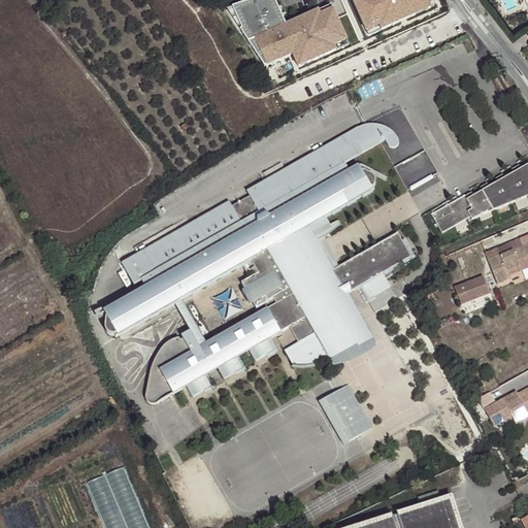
[(284,0),(254,0),(244,4),(272,69),(351,36),(335,1),(292,19),(284,0)]
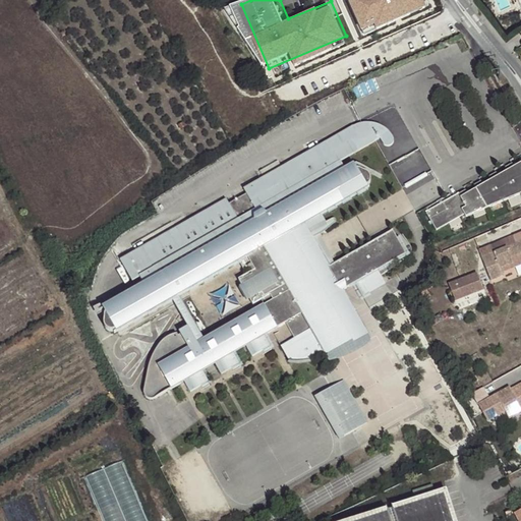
[(420,0),(351,0),(363,26),(421,1),(420,0)]
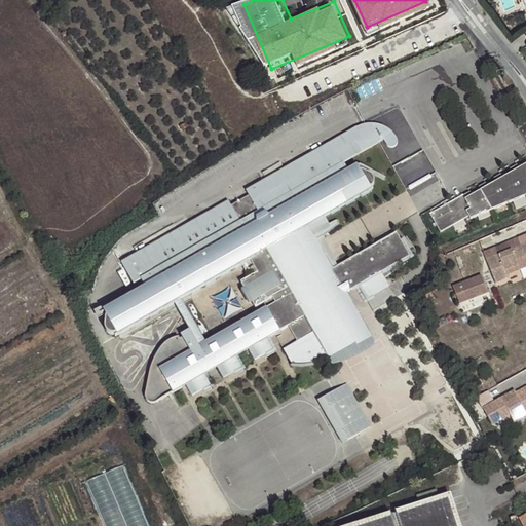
[(334,153),(329,144),(272,176),(275,181),(269,184),(266,180),(246,191),(249,196),(253,203),(249,205),(245,198),(231,205),(228,201),(178,230),(181,235),(173,239),(171,235),(152,245),(155,250),(148,255),(145,250),(121,263),(133,285),(140,279),(145,289),(104,312),(106,316),(106,320),(105,325),(105,329),(107,332),(110,334),(114,334),(117,334),(117,335),(174,303),(190,332),(181,336),(183,338),(180,339),(179,337),(170,340),(163,344),(158,350),(154,361),(149,371),(147,379),(145,396),(147,399),(149,402),(153,403),(157,403),(185,385),(191,396),(210,385),(204,375),(217,368),(223,378),(241,367),(235,358),(248,350),(254,360),(272,349),(266,339),(289,327),(297,342),(284,350),(293,365),(298,366),(303,366),(311,365),(321,363),(328,360),(323,350),(330,345),(336,353),(346,346),(323,307),(347,293),(359,287),(366,299),(388,286),(383,275),(414,257),(404,239),(401,240),(397,233),(338,267),(333,270),(317,240),(324,236),(338,224),(339,222),(337,221),(335,220),(329,224),(326,217),(372,190),(371,188),(373,186),(374,184),(374,181),(372,177),(370,174),(361,170),(358,164),(348,170),(344,162),(383,140),(387,147),(390,148),(393,148),(397,146),(398,143),(398,139),(393,134),(386,127),(379,123),(374,123),(366,123),(359,125),(349,130),(355,141),(334,153)]
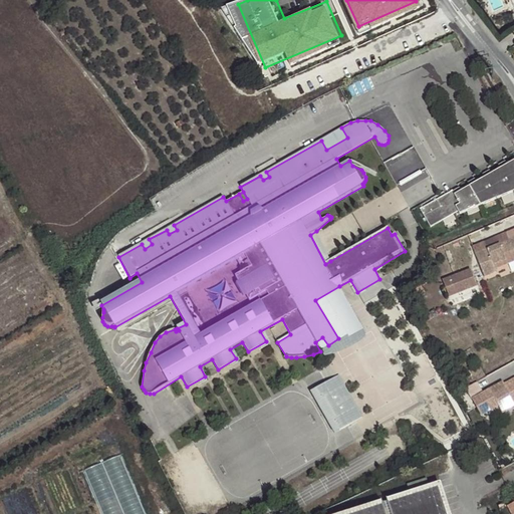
[(341,127),(321,141),(326,150),(347,138),(341,127)]
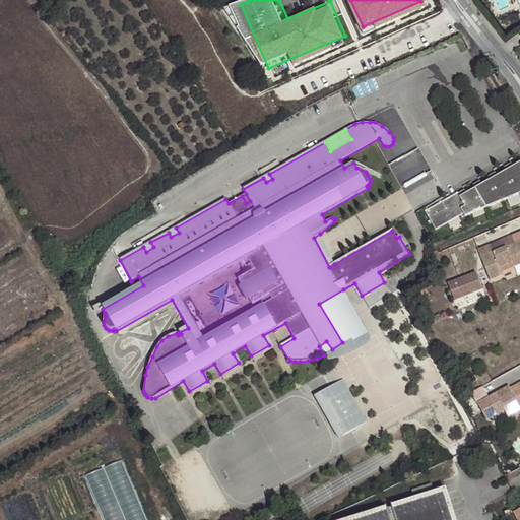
[(519,193),(519,161),(513,166),(511,163),(504,167),(506,171),(498,175),(496,172),(489,176),(490,180),(482,184),(480,181),(473,185),(474,188),(467,192),(465,189),(425,212),(436,230),(463,214),(465,216),(519,194),(519,193)]
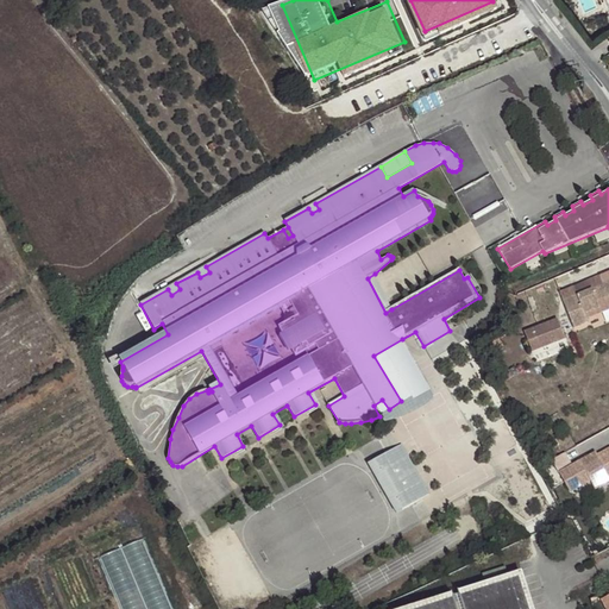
[(319,209),(315,203),(308,208),(312,213),(319,209)]
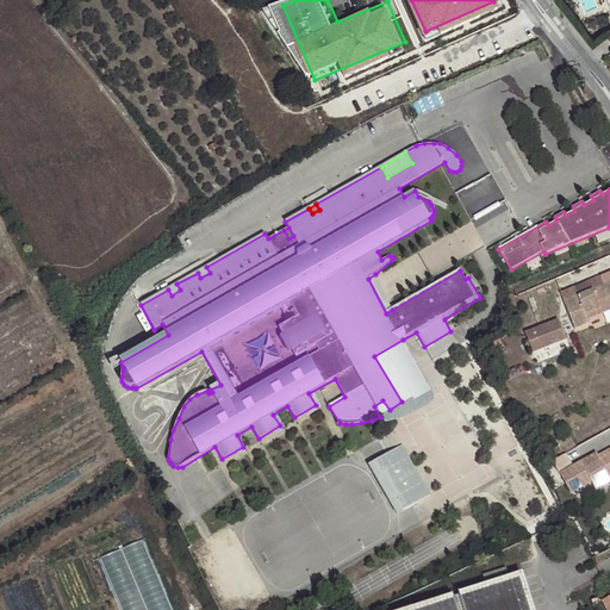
[(293,236),(288,228),(284,230),(288,238),(293,236)]
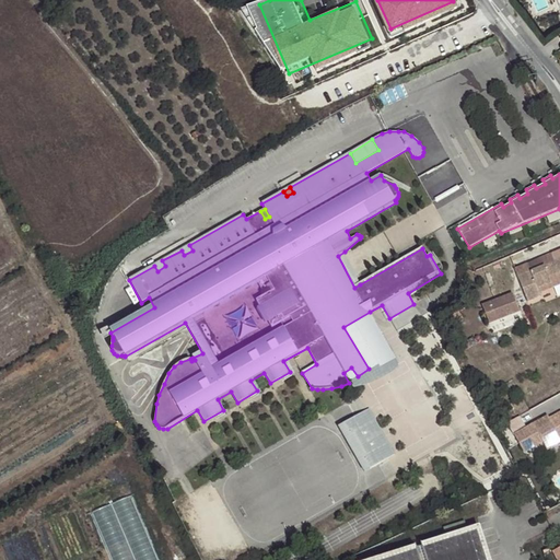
[(193,251),(189,245),(182,251),(184,255),(193,251)]
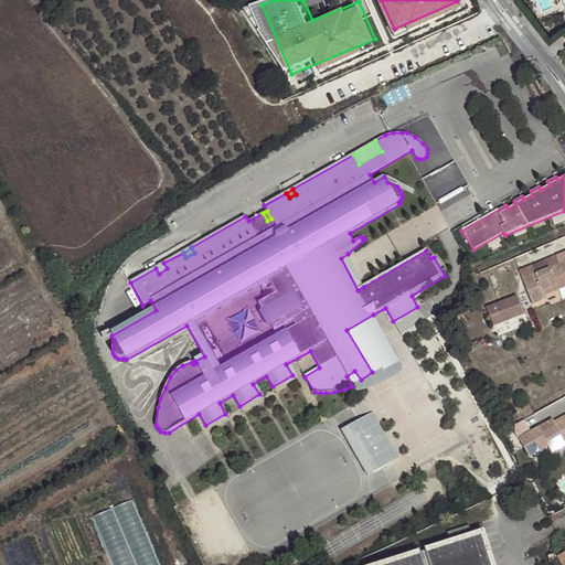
[(363,287),(348,254),(341,258),(358,290),(363,287)]
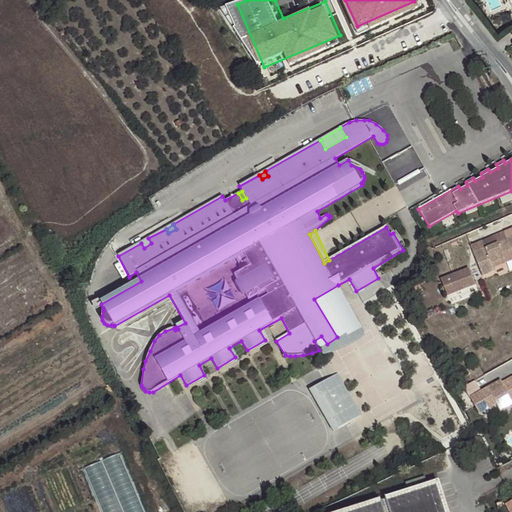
[(498,243),(473,252),(482,276),(494,271),(493,268),(492,264),(504,259),(503,255),(511,251),(511,236),(507,239),(508,242),(499,246),(498,243)]
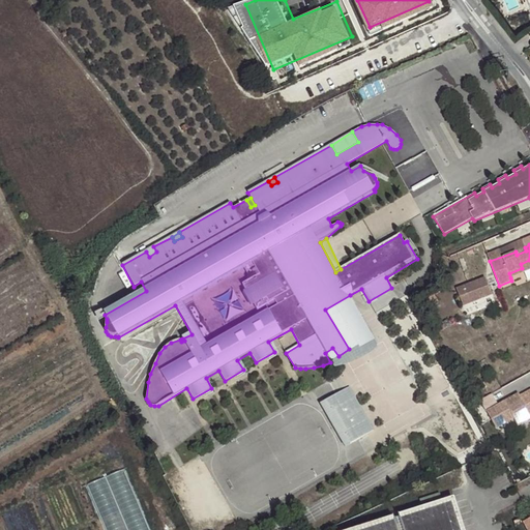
[(156,252),(153,246),(146,252),(149,257),(156,252)]
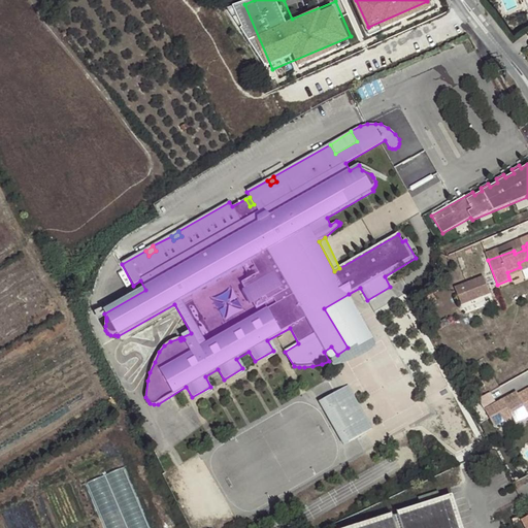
[(507,272),(508,276),(527,267),(527,259),(519,263),(520,267),(507,272)]
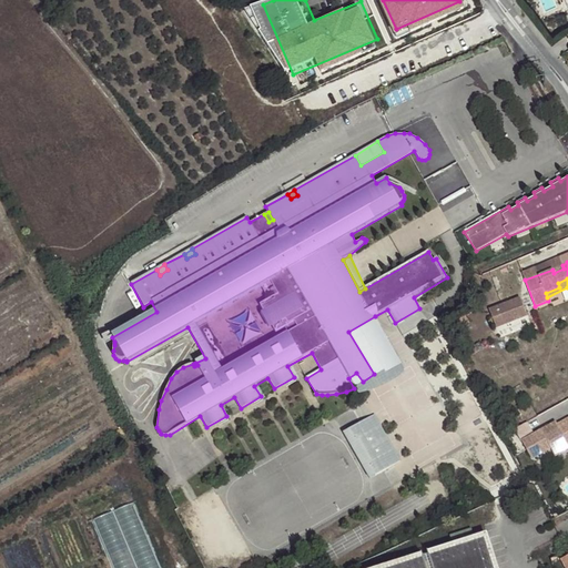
[(528,316),(520,298),(489,311),(497,328),(528,316)]
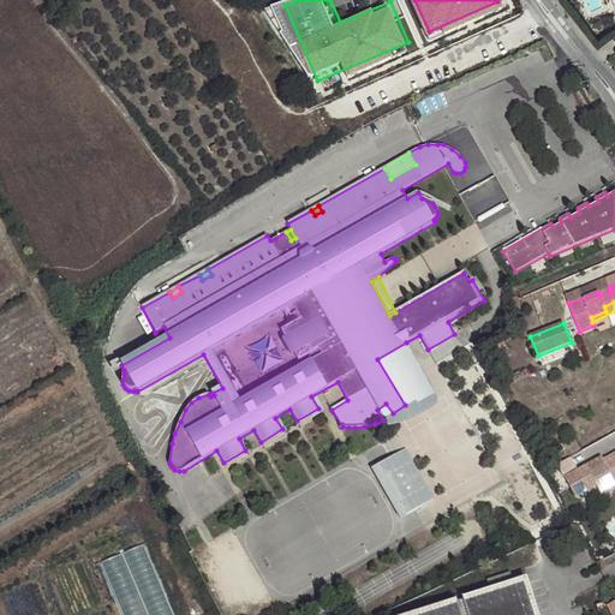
[(377,410),(383,421),(388,428),(395,427),(404,423),(412,419),(431,410),(434,408),(436,404),(437,399),(435,395),(406,342),(377,359),(405,405),(393,413),(386,404),(377,410)]
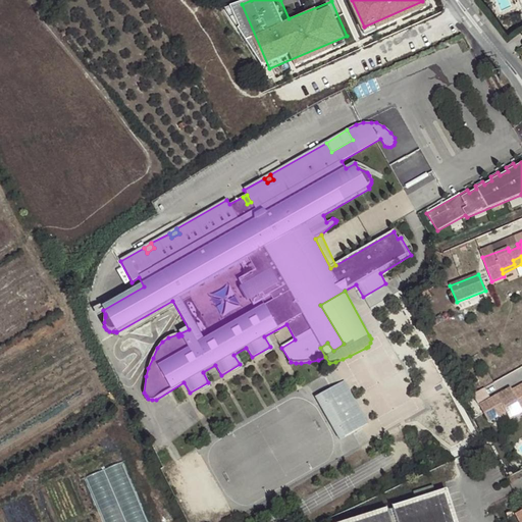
[(344,381),(321,395),(327,406),(330,404),(343,424),(338,426),(345,437),(368,423),(344,381)]
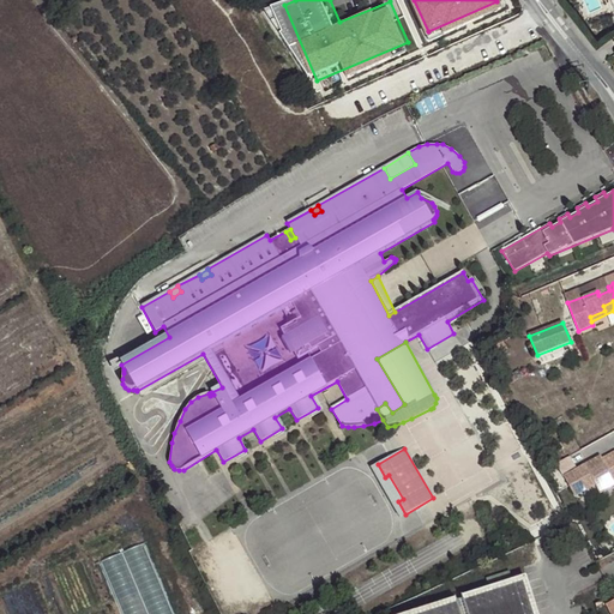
[(613,452),(605,458),(602,455),(590,461),(591,464),(589,465),(588,463),(565,475),(576,494),(596,483),(600,492),(613,483),(613,452)]
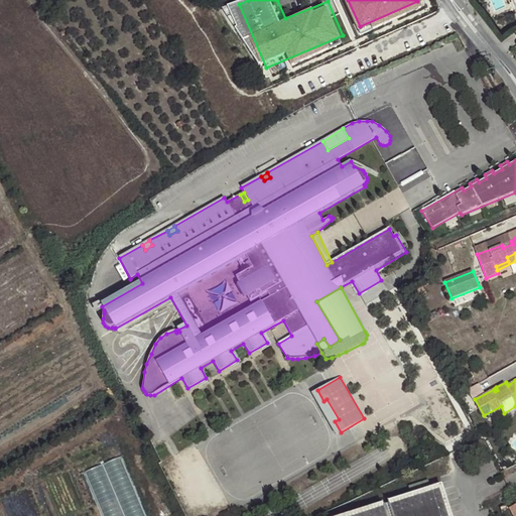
[(470,388),(474,397),(486,393),(482,383),(470,388)]
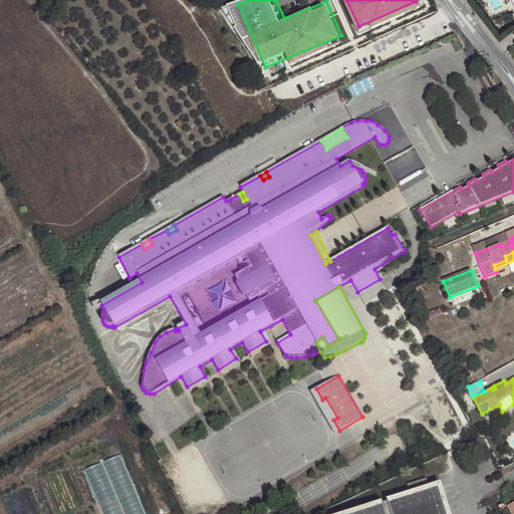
[(322,400),(316,389),(311,392),(335,433),(339,431),(333,420),(337,418),(325,398),(322,400)]
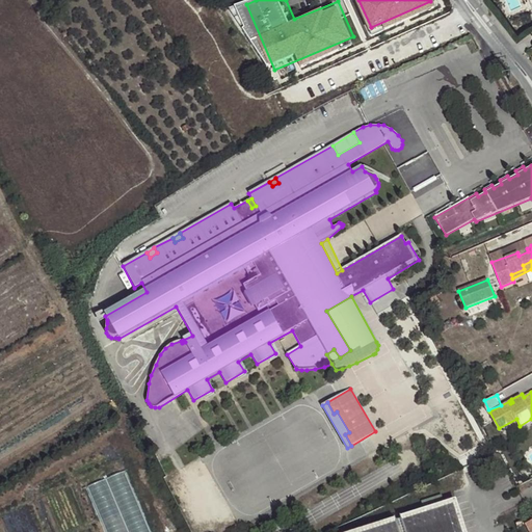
[(152,531),(126,471),(86,487),(104,531),(152,531)]
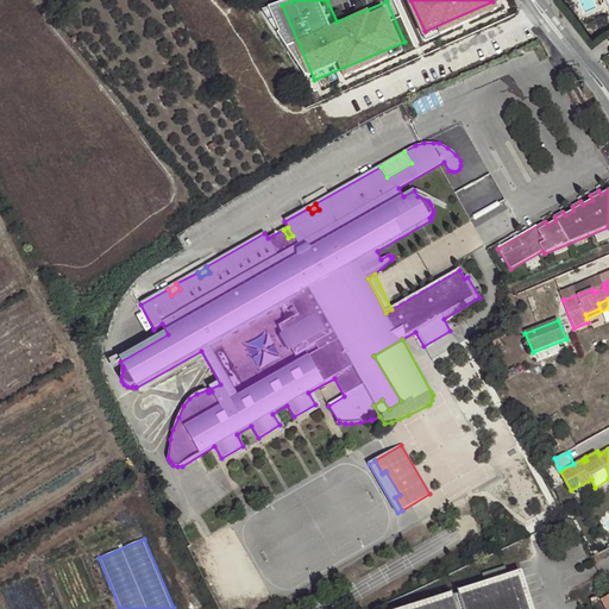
[(529,608),(521,582),(438,608),(529,608)]
